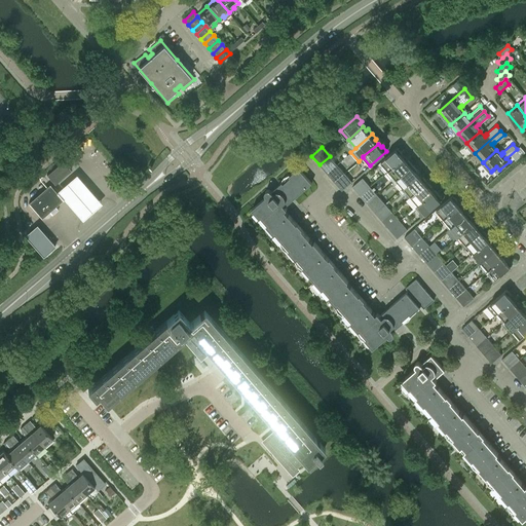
[(401,154),(402,152),(398,147),(381,161),(388,171),(404,157),(401,154)]
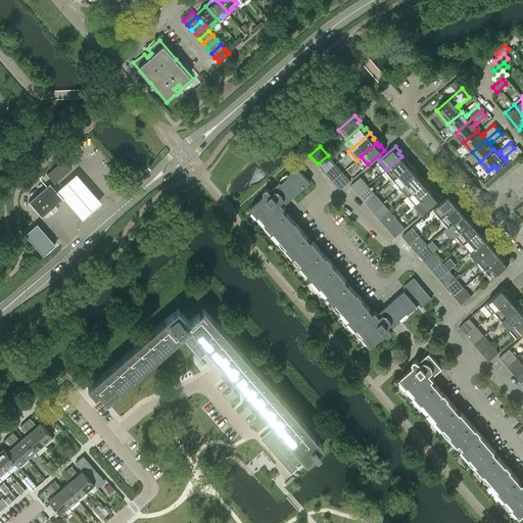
[(325,173),(335,163),(328,155),(318,163),(325,173)]
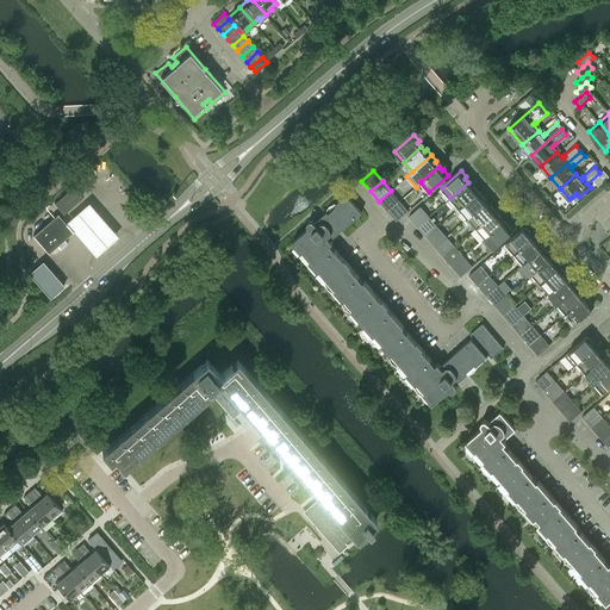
[(473,185),(471,186),(468,182),(450,198),(460,207),(478,191),(473,185)]
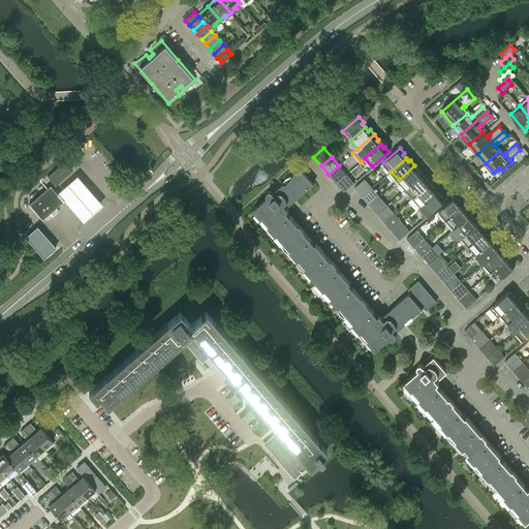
[(55,184),(71,170),(66,164),(63,161),(47,175),(50,179),(55,184)]
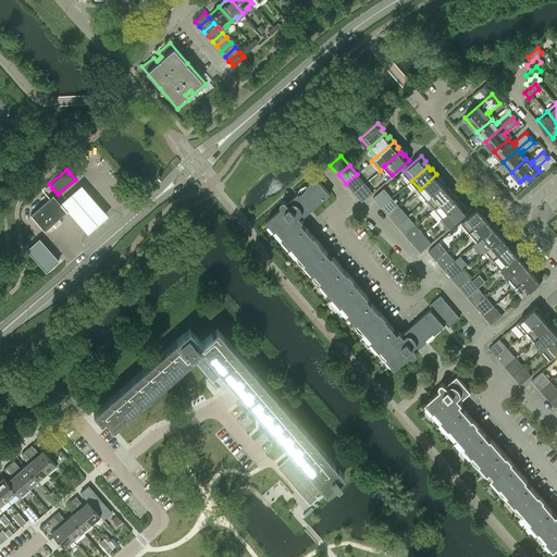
[(355,193),(364,183),(357,174),(346,184),(355,193)]
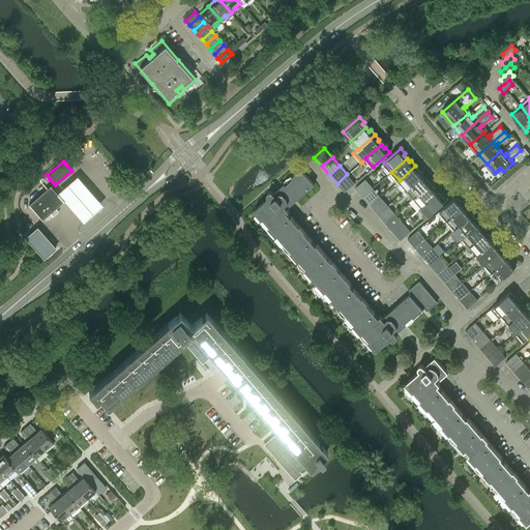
[(418,173),(420,171),(415,166),(400,180),(407,188),(421,176),(418,173)]
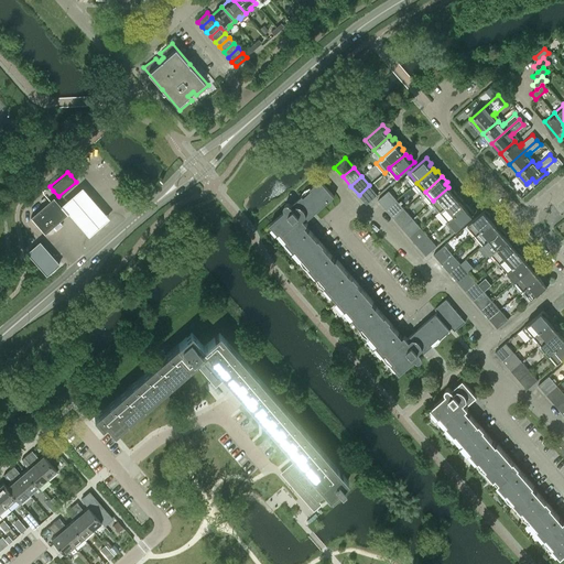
[(305,221),(335,196),(321,180),(291,205),(290,204),(289,203),(288,203),(286,203),(285,204),(284,205),(284,206),(284,207),(284,208),(285,208),(285,209),(270,223),(400,372),(416,359),(416,360),(418,360),(418,361),(419,361),(420,361),(421,361),(421,360),(422,360),(422,359),(423,358),(423,357),(422,356),(421,355),(452,328),(455,331),(466,322),(446,299),(435,308),(437,312),(408,338),(405,336),(403,337),(372,303),(373,302),(337,259),(336,260),(305,226),(307,224),(305,221)]
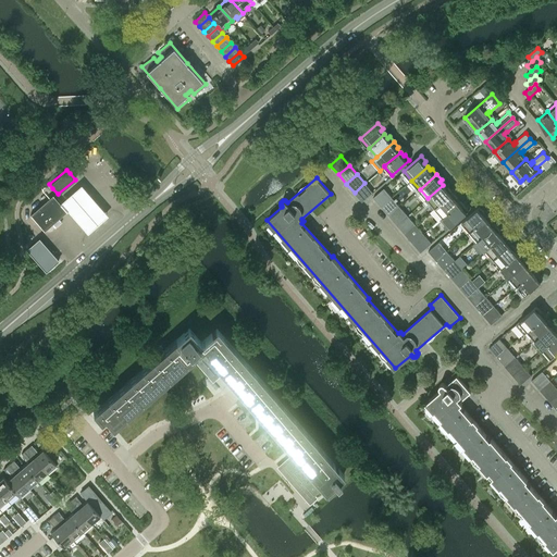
[(362,201),(372,192),(364,183),(355,193),(362,201)]
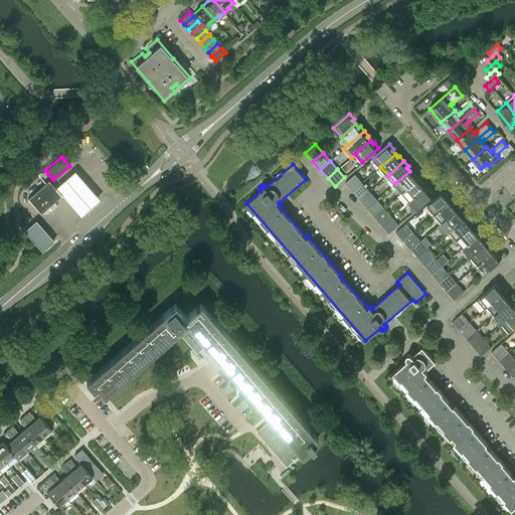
[(93,191),(75,170),(56,187),(73,207),(80,215),(100,198),(93,191)]
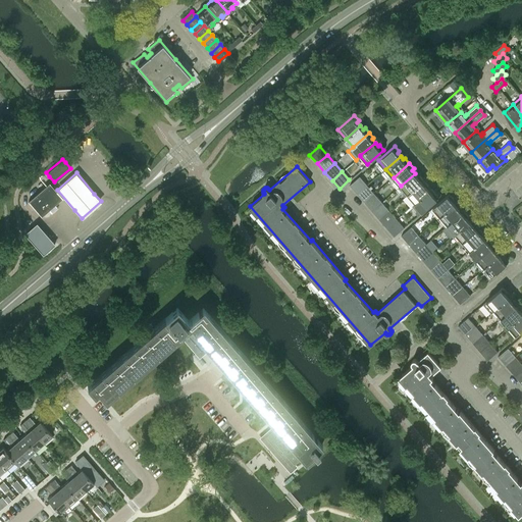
[(419,175),(418,176),(415,173),(401,186),(408,195),(424,180),(419,175)]
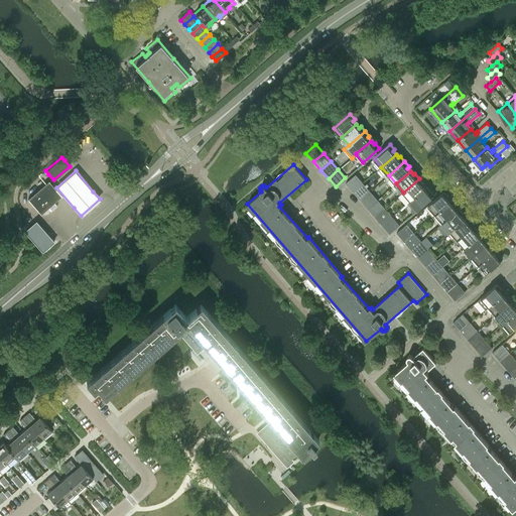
[(353,191),(363,183),(356,174),(346,182),(353,191)]
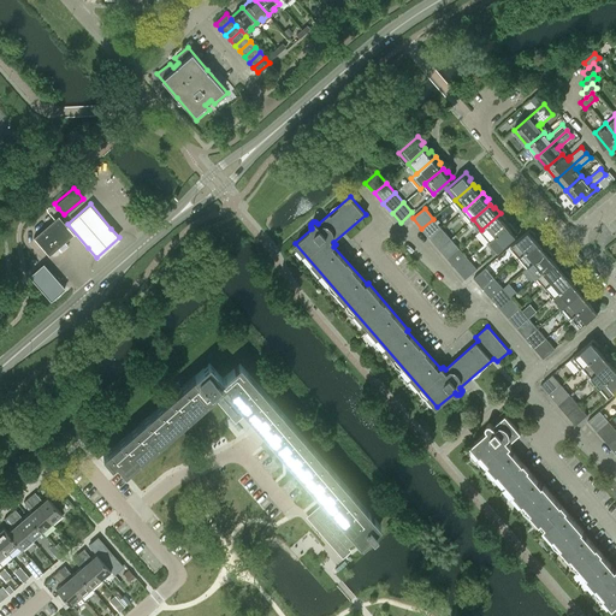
[(503,220),(505,218),(501,213),(481,230),(490,240),(508,224),(503,220)]
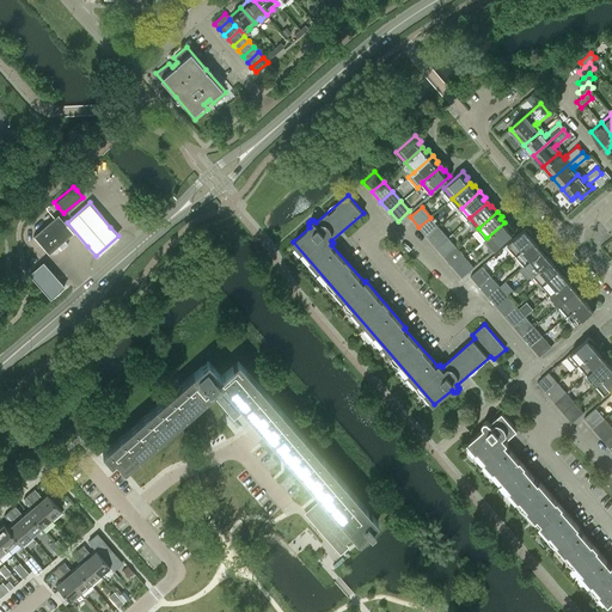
[(48,252),(73,232),(57,214),(34,236),(48,252)]
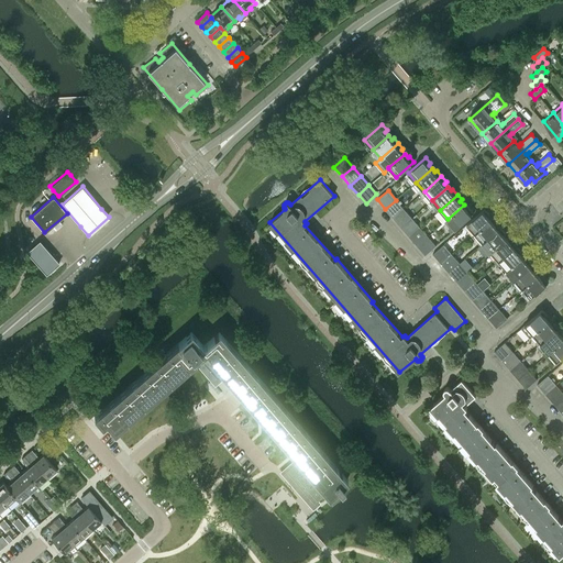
[(394,219),(405,209),(396,200),(385,209),(394,219)]
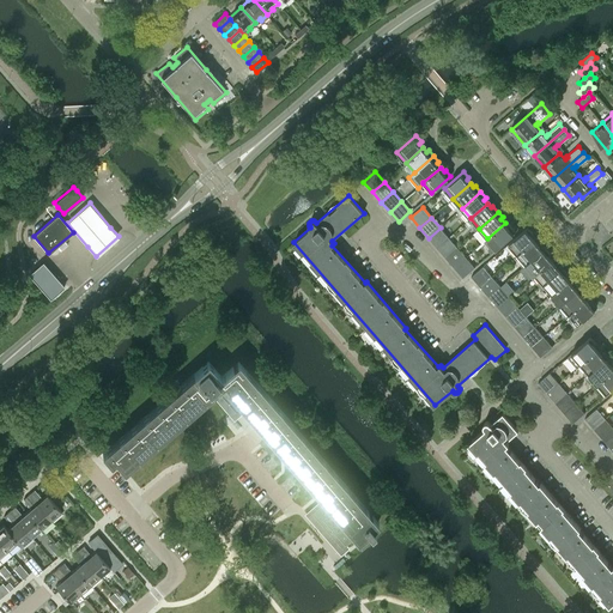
[(510,225),(508,228),(505,223),(487,238),(484,241),(490,248),(487,249),(491,254),(515,232),(510,225)]
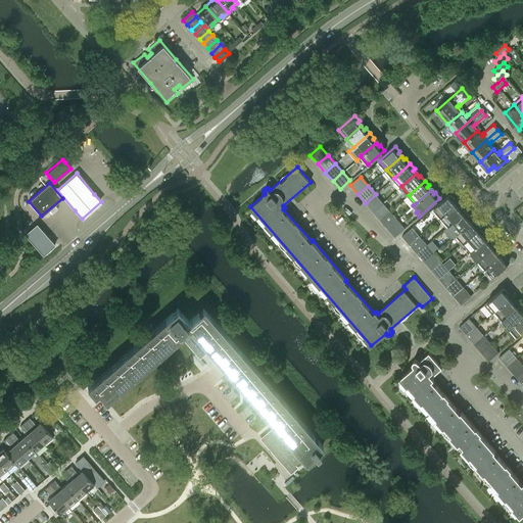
[(373,211),(383,202),(376,194),(366,203),(373,211)]
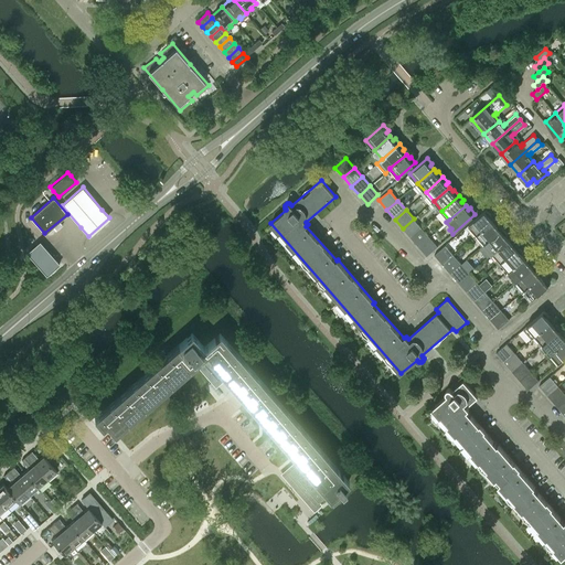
[(490,216),(491,215),(487,210),(468,225),(477,234),(493,221),(490,216)]
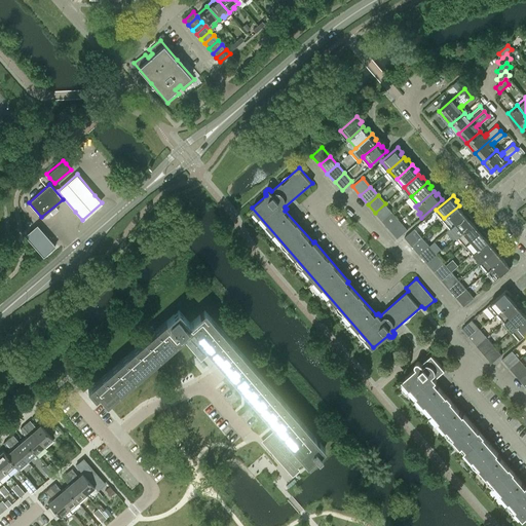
[(382,221),(392,213),(385,203),(375,213),(382,221)]
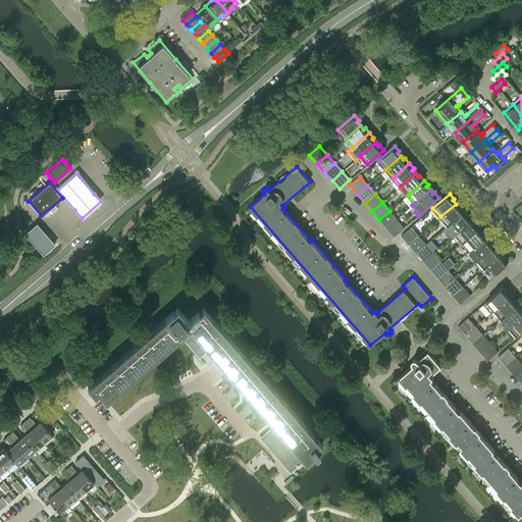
[(460,205),(458,207),(456,204),(440,216),(448,225),(464,211),(460,205)]
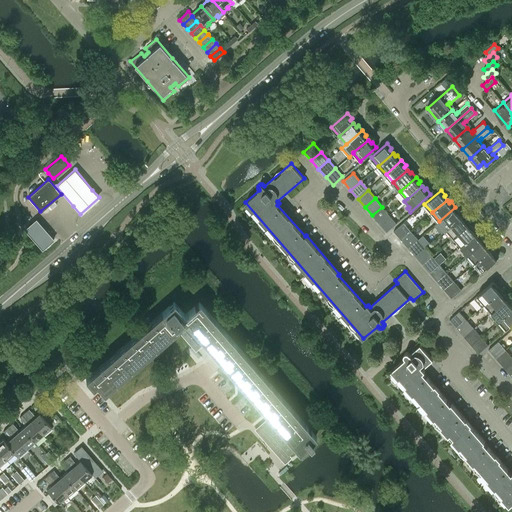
[(379,224),(389,215),(382,207),(372,215),(379,224)]
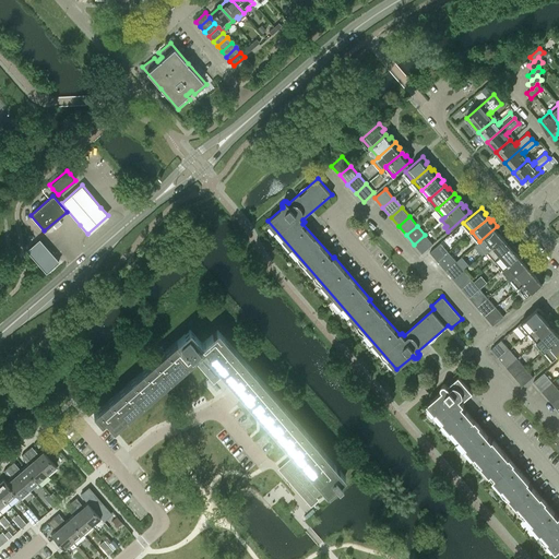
[(500,232),(501,230),(497,226),(479,241),(487,250),(503,236),(500,232)]
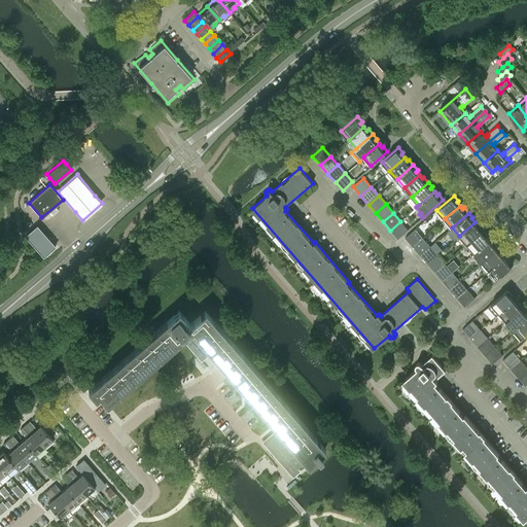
[(397,239),(408,230),(400,221),(390,231),(397,239)]
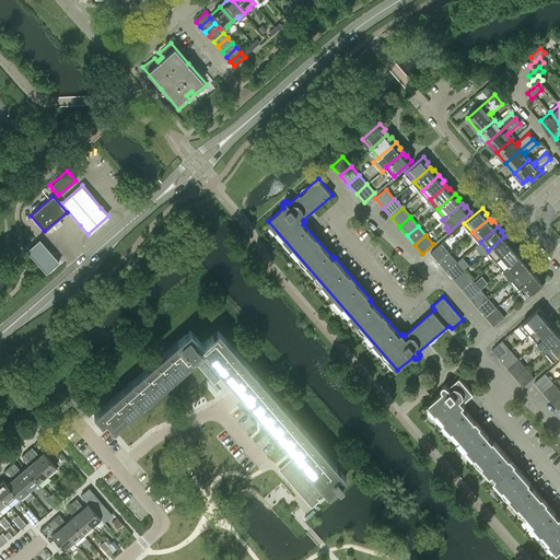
[(509,238),(508,240),(504,236),(488,251),(497,259),(514,244),(509,238)]
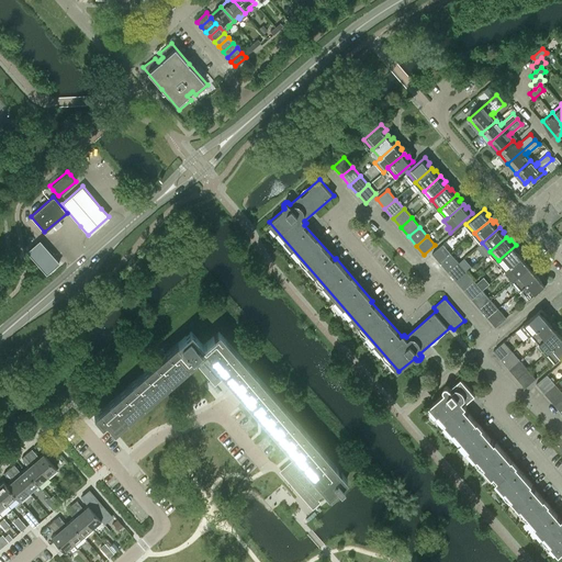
[(440,263),(451,254),(442,244),(431,254),(440,263)]
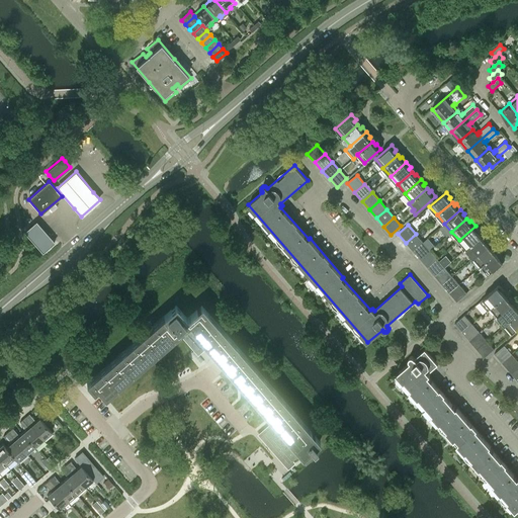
[(479,233),(480,231),(476,226),(459,240),(466,249),(482,236),(479,233)]
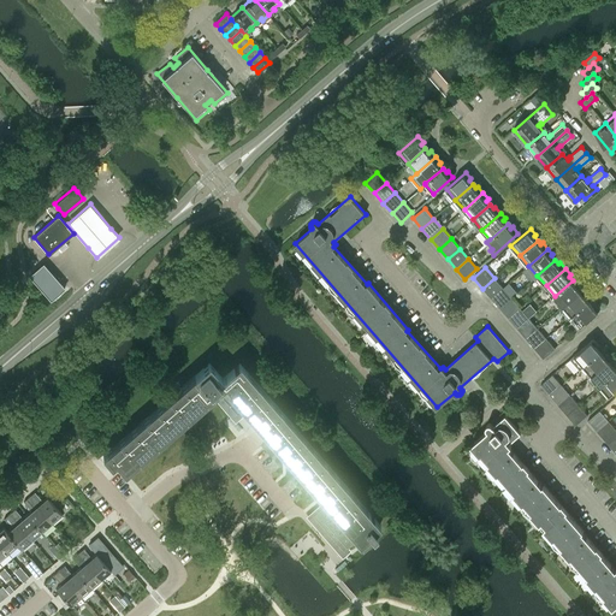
[(491,298),(503,288),(495,278),(483,289),(491,298)]
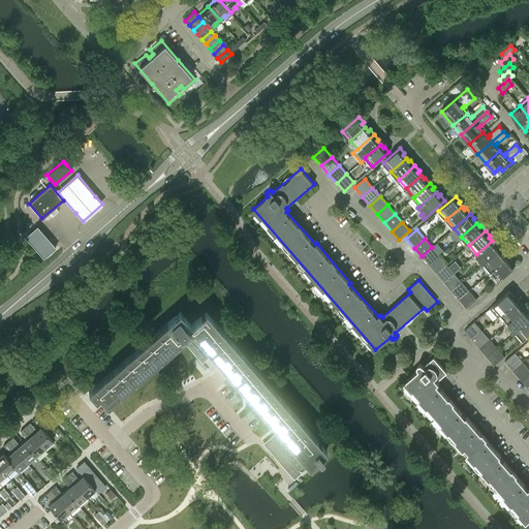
[(496,243),(494,244),(492,241),(476,254),(484,262),(500,248),(496,243)]
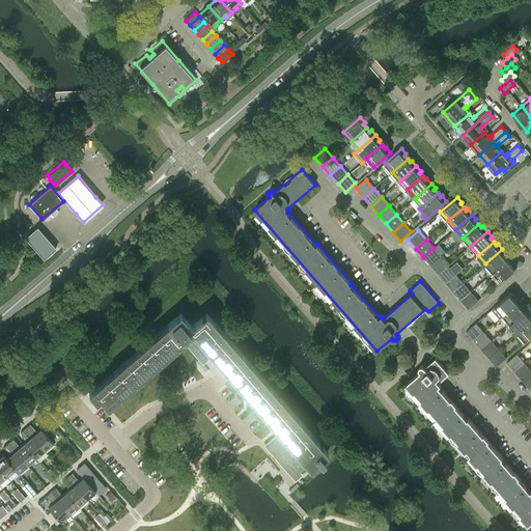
[(430,266),(441,257),(434,248),(423,257),(430,266)]
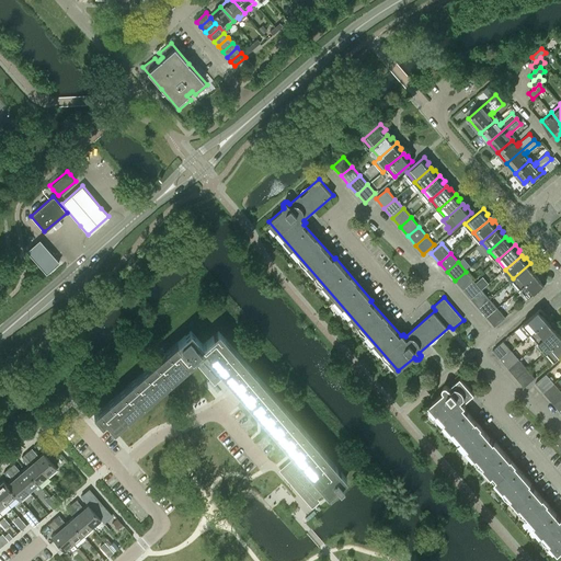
[(534,270),(535,268),(530,263),(513,278),(521,287),(537,274),(534,270)]
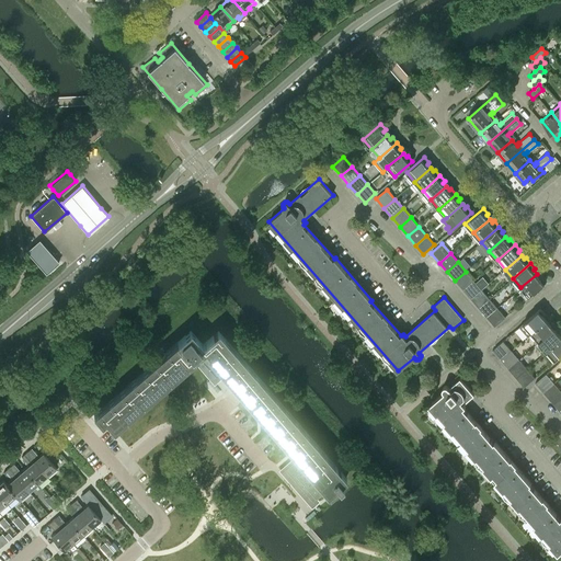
[(464,290),(474,281),(466,272),(455,281),(464,290)]
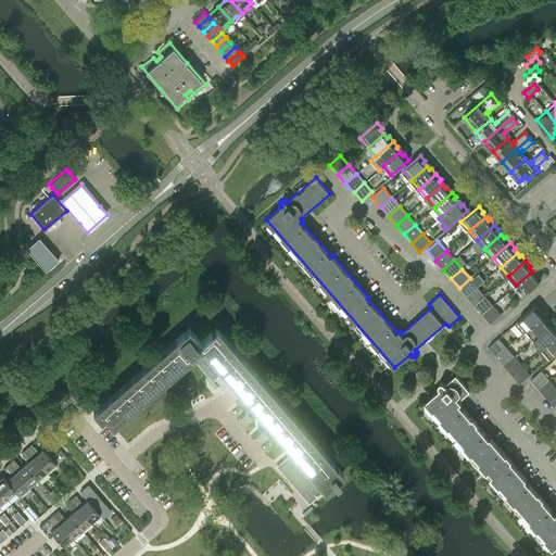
[(536,273),(535,275),(532,272),(516,285),(525,294),(542,279),(536,273)]
